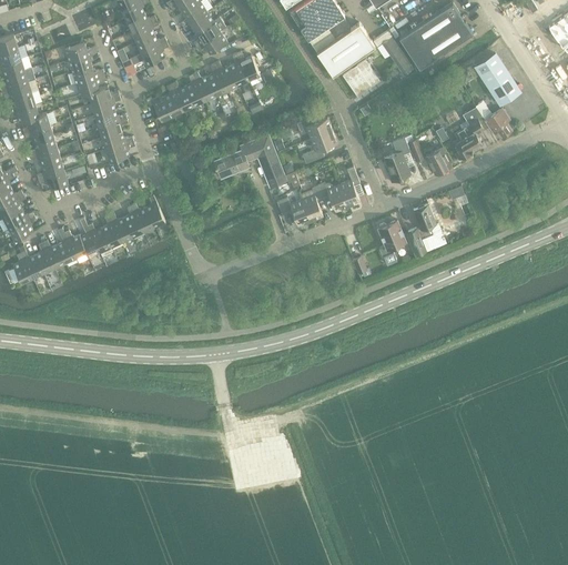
[(118,0),(117,0),(122,12),(148,0),(146,0),(118,0)]
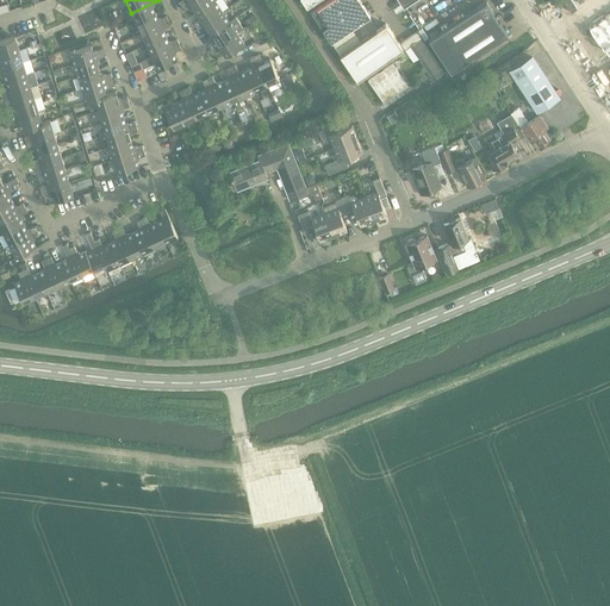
[(159,0),(131,13),(137,24),(155,16),(153,11),(154,8),(160,5),(159,0)]
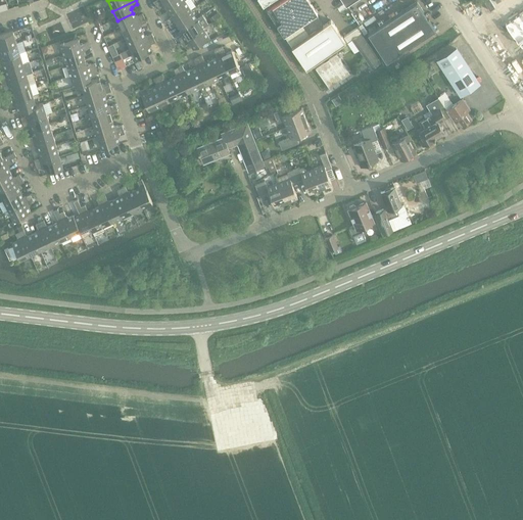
[(183,0),(169,0),(156,8),(159,12),(164,8),(167,9),(170,13),(185,3),(183,0)]
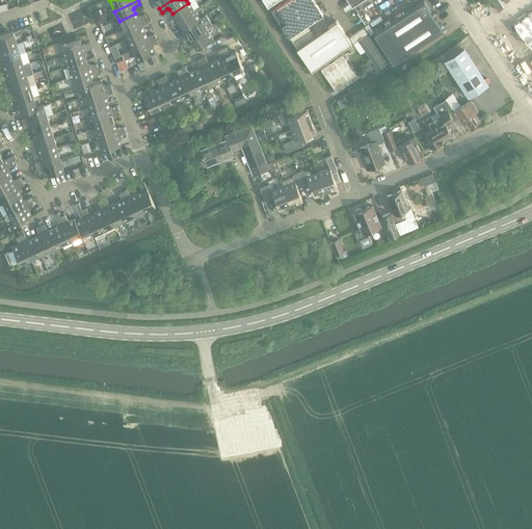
[(262,0),(268,8),(281,0),(262,0)]
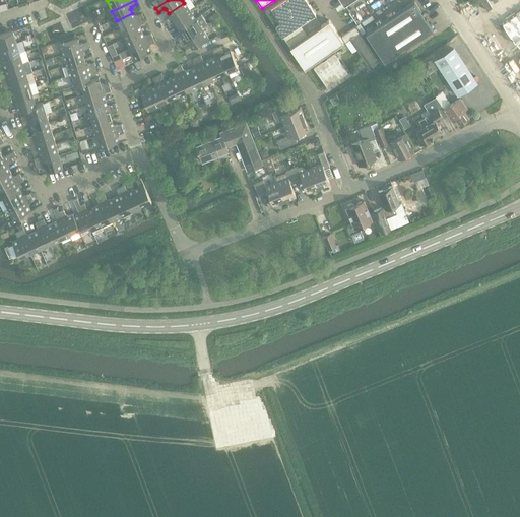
[(305,0),(285,0),(266,13),(282,39),(316,16),(305,0)]
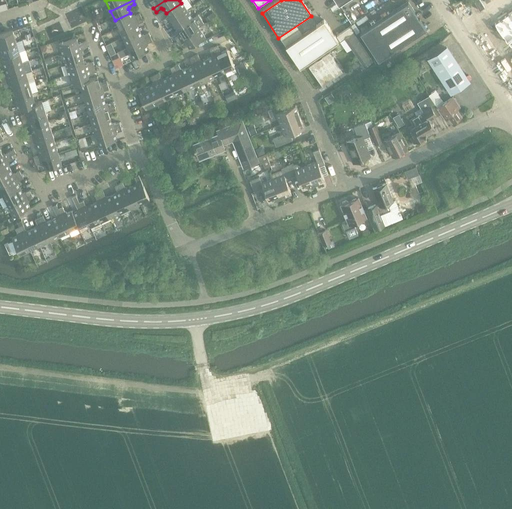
[(163,22),(165,26),(187,12),(181,3),(166,13),(168,17),(168,19),(163,22)]
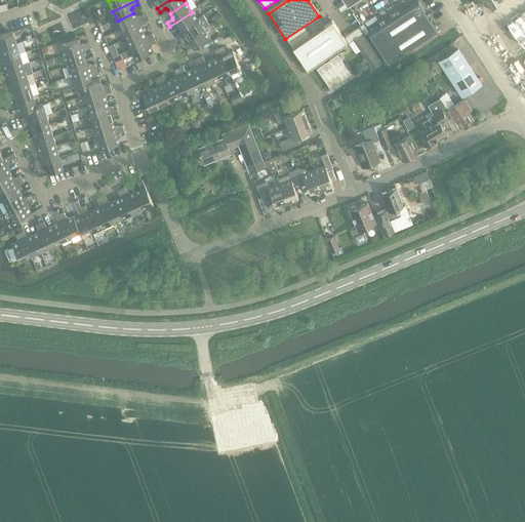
[(388,66),(436,34),(437,33),(418,5),(369,37),(388,66)]
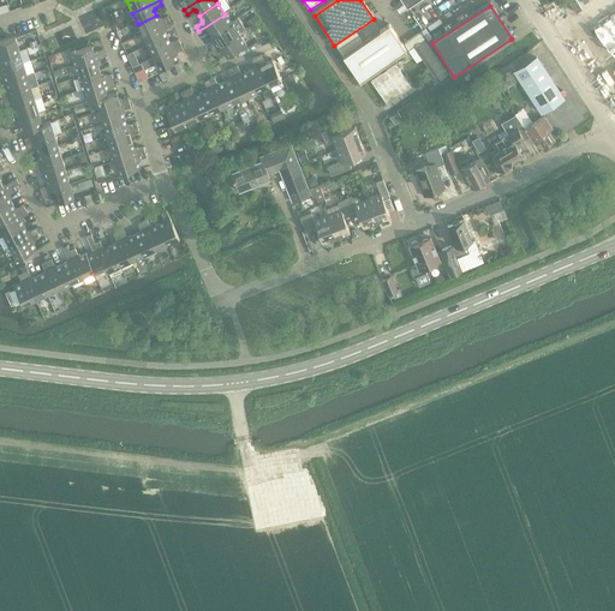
[(225,15),(198,31),(202,36),(208,31),(210,33),(213,37),(232,25),(225,15)]
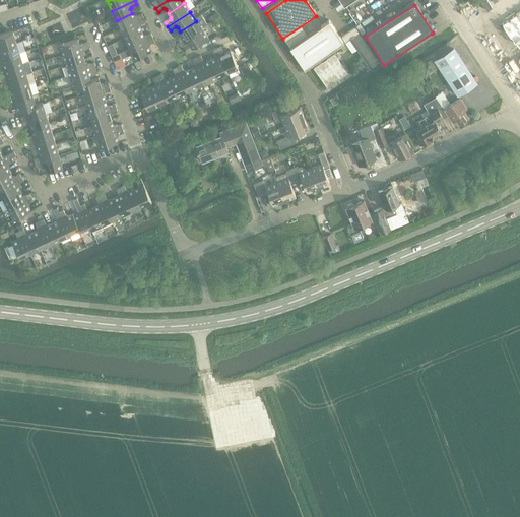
[(519,12),(503,25),(519,50),(514,55),(519,63),(519,12)]
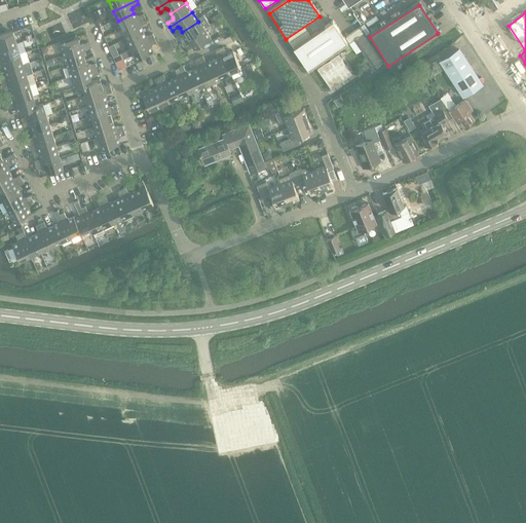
[(134,13),(118,21),(122,31),(146,21),(144,16),(138,19),(136,19),(134,13)]
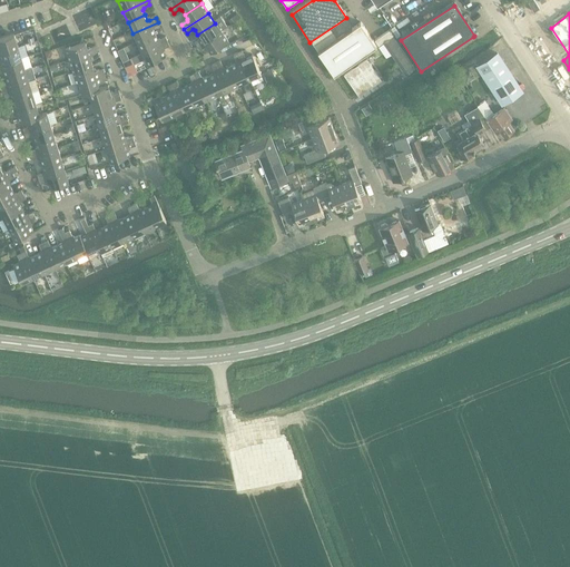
[(104,21),(102,21),(107,30),(108,32),(111,30),(107,19),(104,21)]
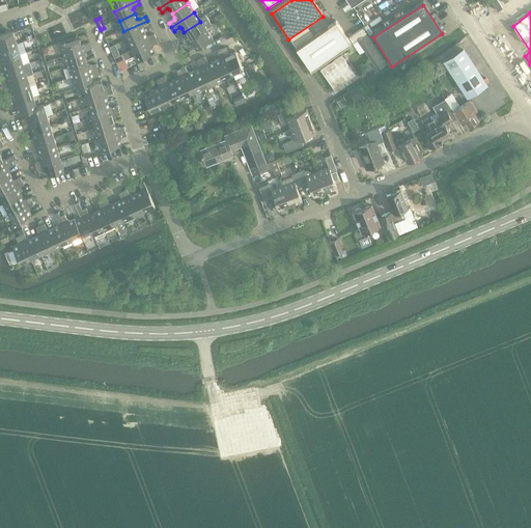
[(147,21),(123,31),(129,42),(144,34),(142,29),(143,27),(148,25),(147,21)]
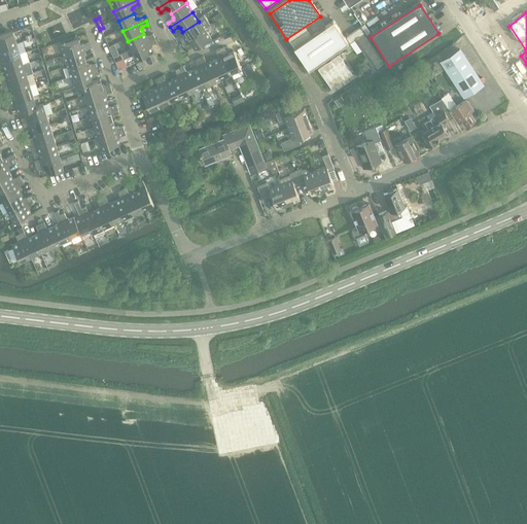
[(180,41),(182,45),(205,31),(199,22),(182,32),(185,36),(185,38),(180,41)]
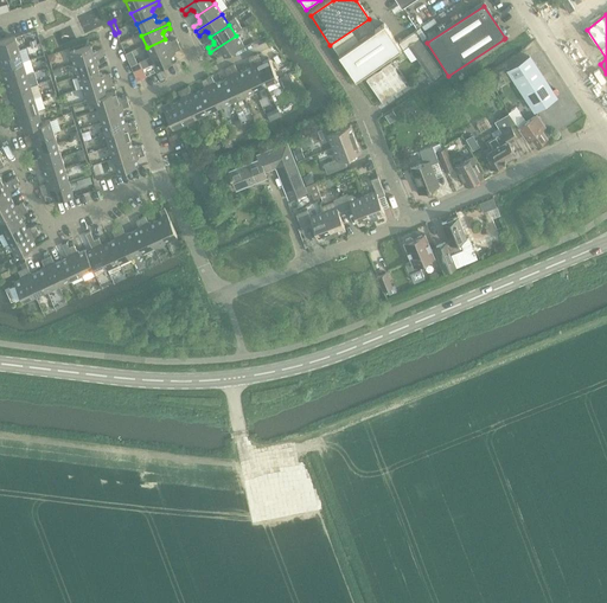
[(375,33),(339,58),(356,83),(401,52),(402,52),(384,27),(375,33)]
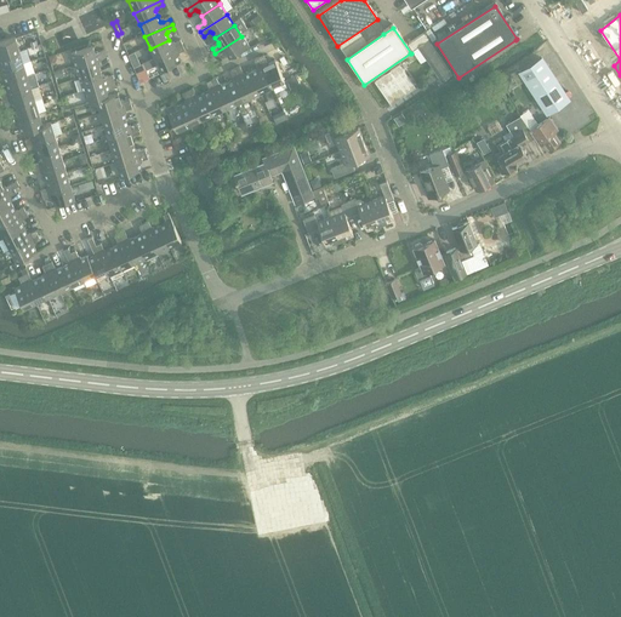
[(241,36),(215,53),(218,58),(223,53),(226,55),(229,60),(249,47),(241,36)]
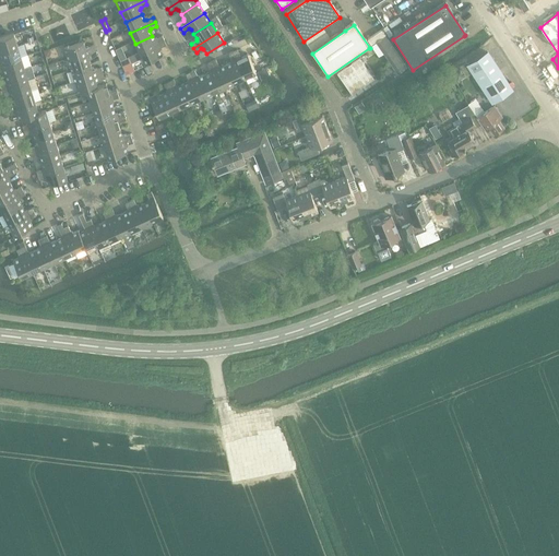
[(152,36),(135,44),(140,55),(165,44),(163,39),(156,42),(154,40),(152,36)]
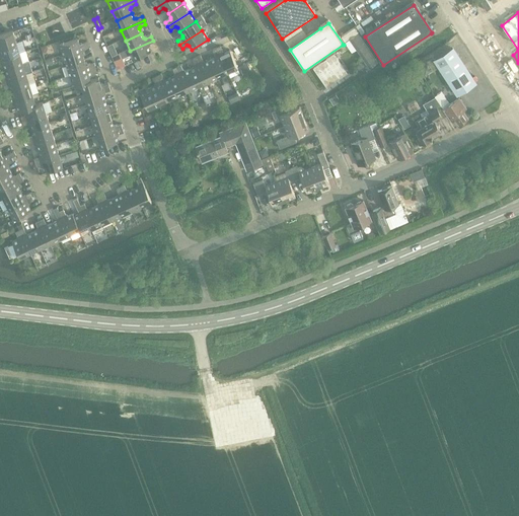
[(0,50),(16,45),(13,34),(0,38),(0,50)]
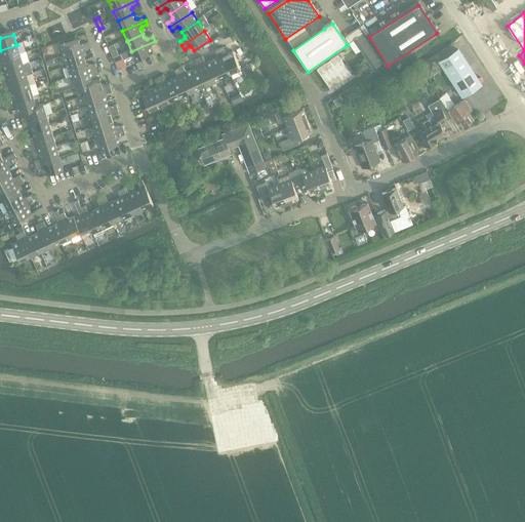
[(362,37),(354,42),(374,72),(382,67),(362,37)]
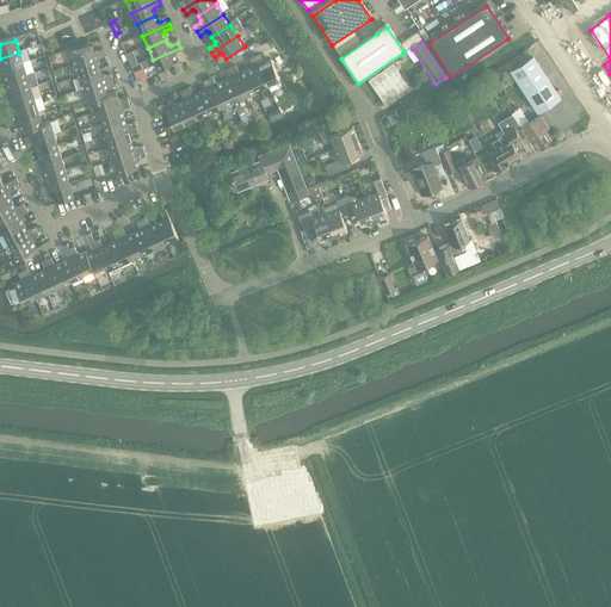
[(71,55),(74,68),(104,59),(103,53),(94,55),(92,48),(71,55)]
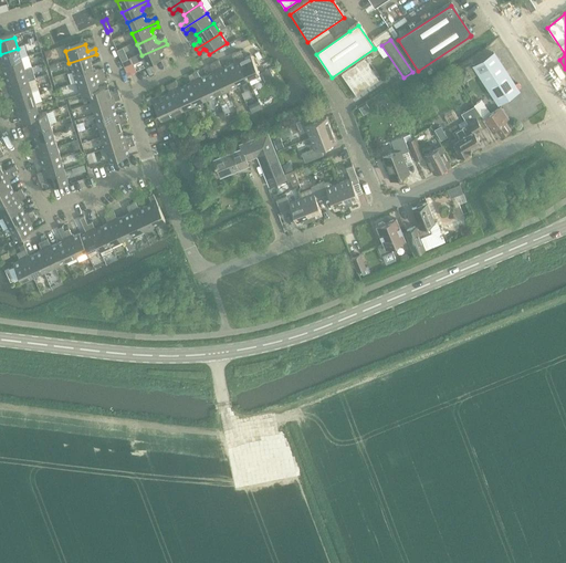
[(167,44),(142,55),(147,66),(165,59),(161,53),(163,51),(168,48),(167,44)]
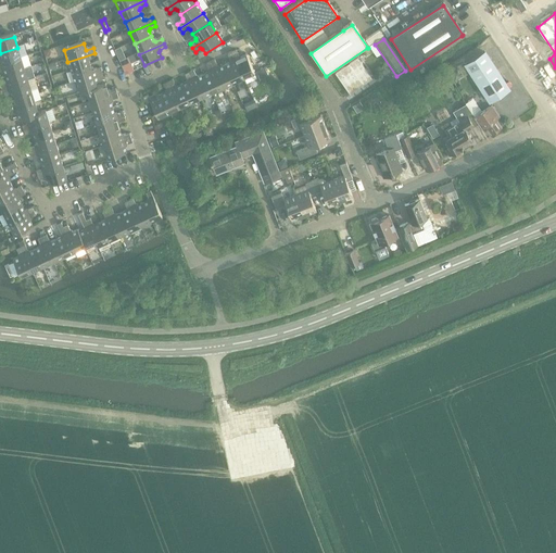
[(0,65),(22,60),(17,48),(0,53),(0,58),(0,60),(0,65)]
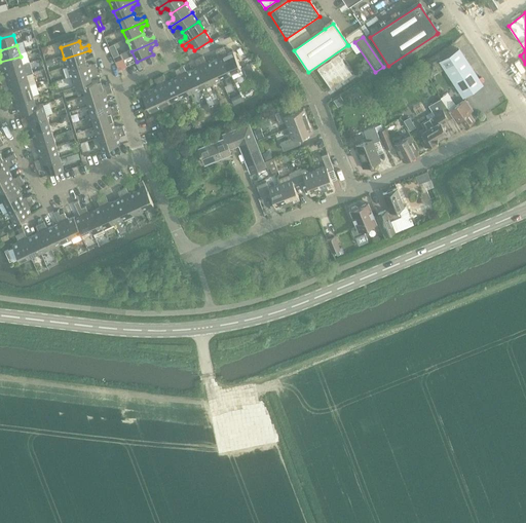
[(223,49),(220,51),(230,76),(241,71),(233,53),(228,57),(226,55),(223,49)]
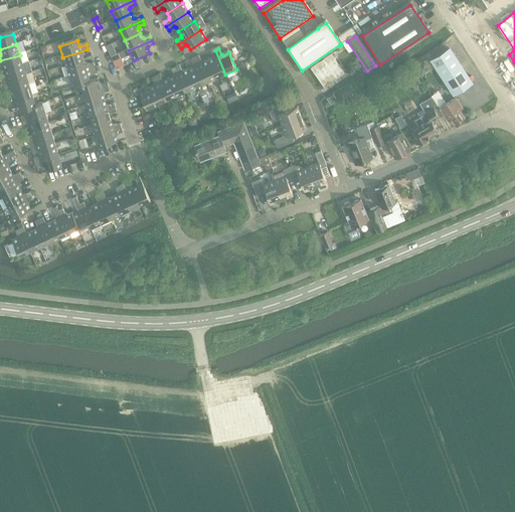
[(88,49),(62,57),(66,67),(83,61),(82,56),(90,54),(88,49)]
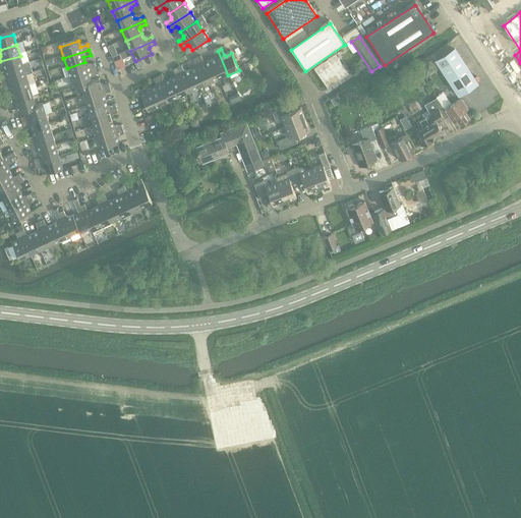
[(216,61),(211,63),(219,79),(228,75),(218,51),(214,53),(216,59),(216,61)]
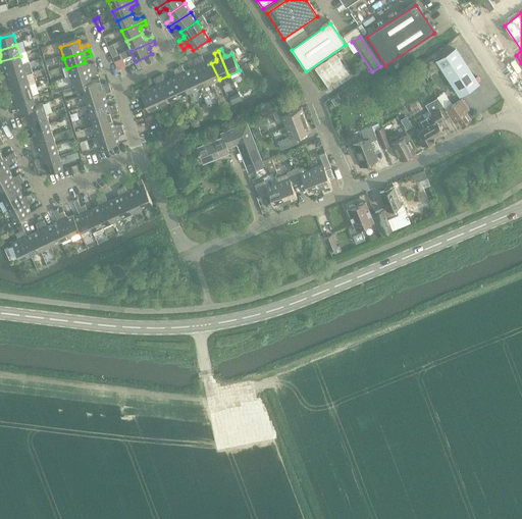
[(456,51),(437,63),(460,98),(478,87),(456,51)]
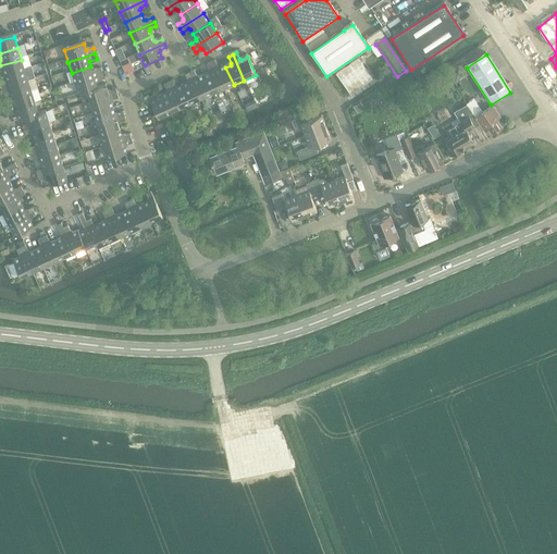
[(22,60),(0,65),(0,71),(2,71),(4,72),(5,76),(25,71),(22,60)]
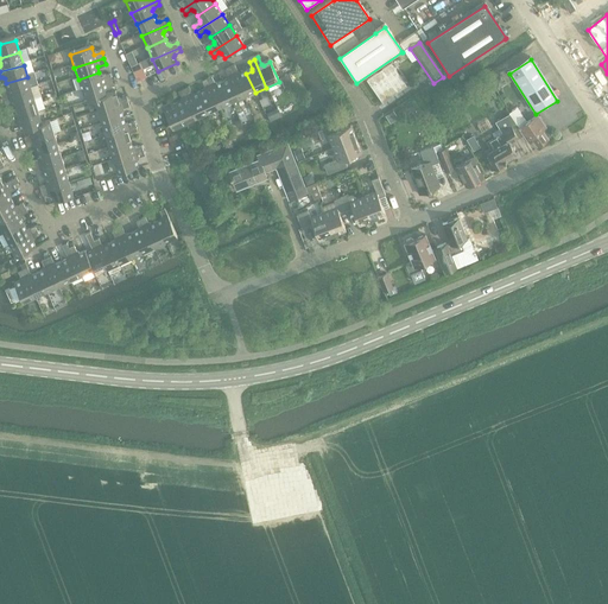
[(138,67),(131,69),(135,80),(138,83),(146,80),(143,72),(139,65),(138,67)]
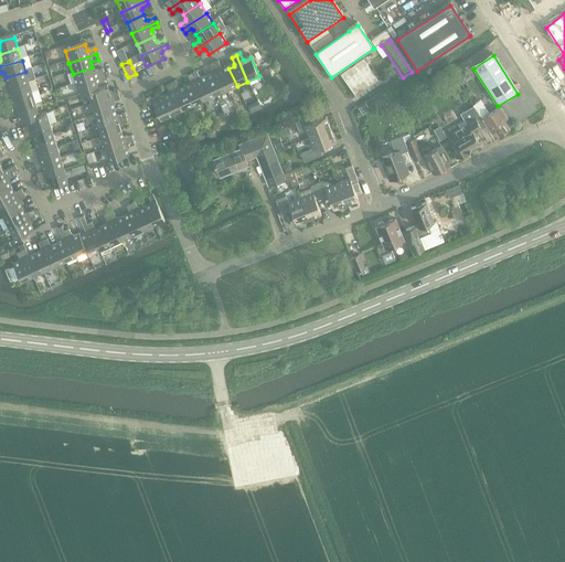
[(377,82),(364,62),(341,77),(355,98),(364,92),(377,82)]
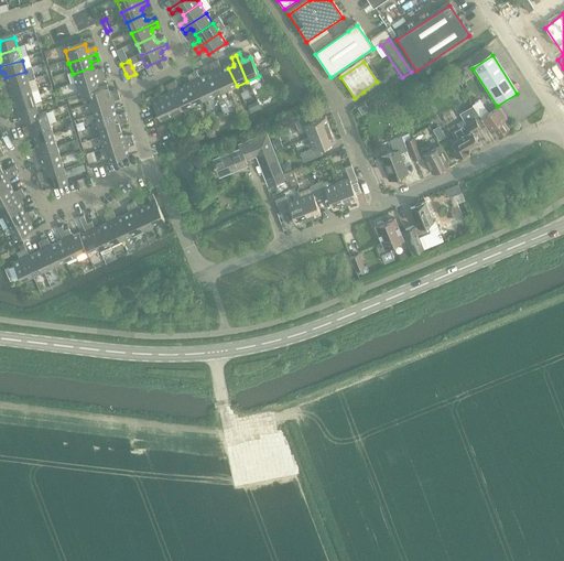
[(218,63),(214,65),(226,92),(237,86),(228,68),(223,71),(220,69),(218,63)]
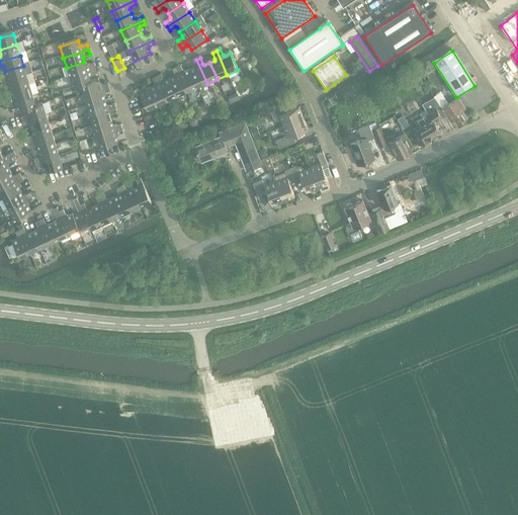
[(194,70),(189,72),(197,88),(207,84),(196,60),(192,62),(195,68),(194,70)]
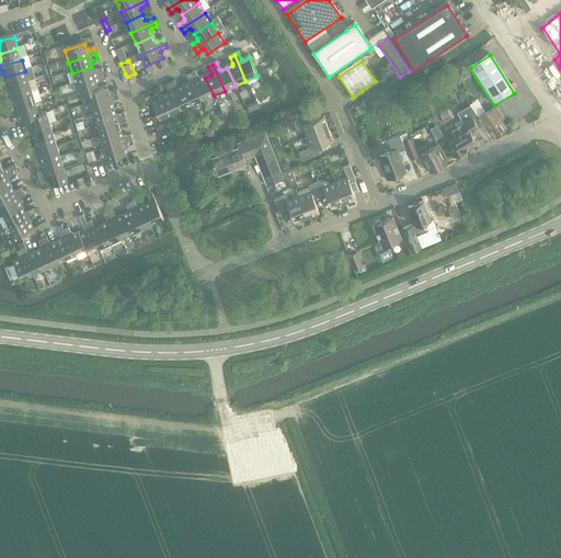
[(91,67),(72,73),(76,84),(103,76),(101,71),(93,73),(91,67)]
